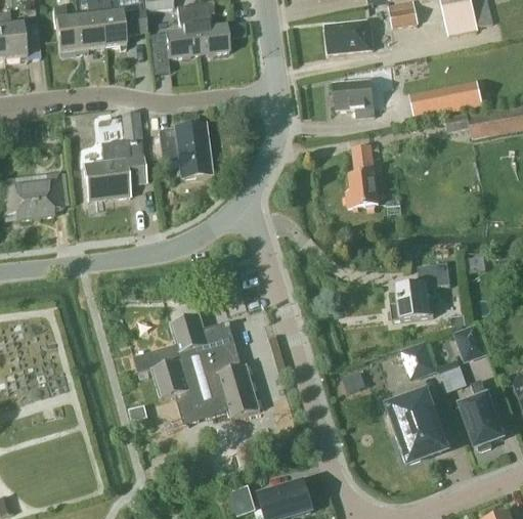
[(87,16),(77,17),(81,53),(87,52),(87,49),(102,47),(97,0),(86,2),(87,16)]
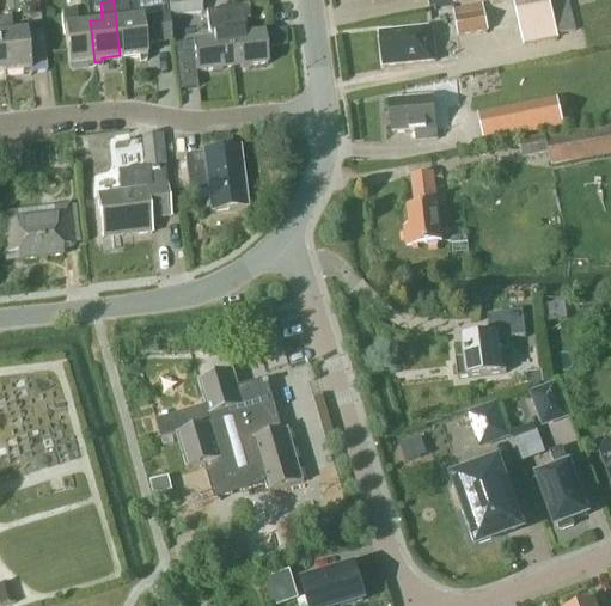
[(114,0),(120,55),(139,53),(139,56),(147,56),(145,40),(171,37),(167,11),(129,16),(127,0),(114,0)]
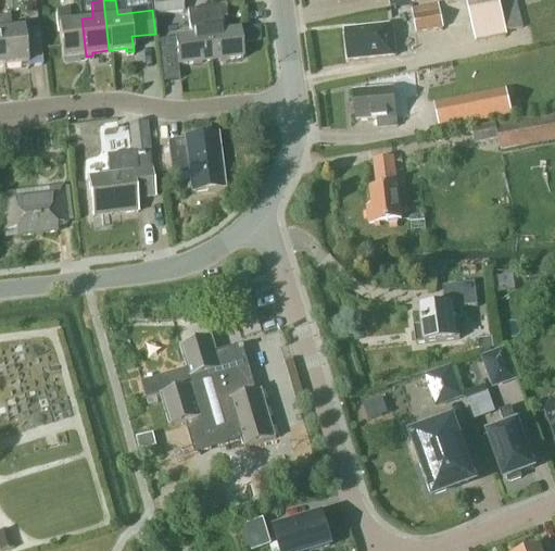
[(183,9),(181,0),(152,0),(153,11),(183,9)]
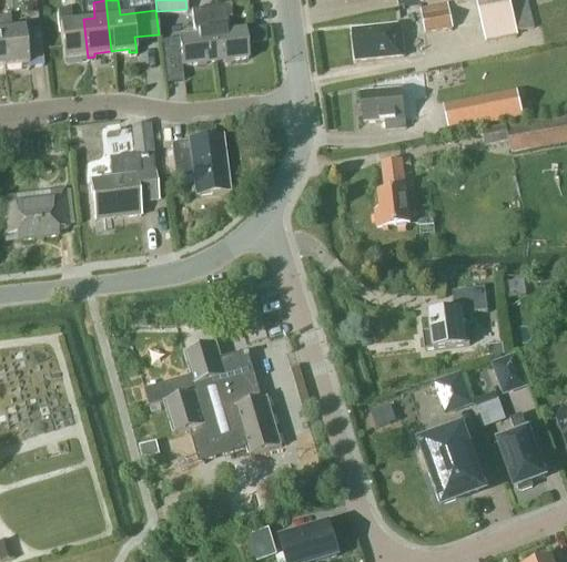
[(454,24),(448,0),(437,0),(421,3),(426,30),(454,24)]
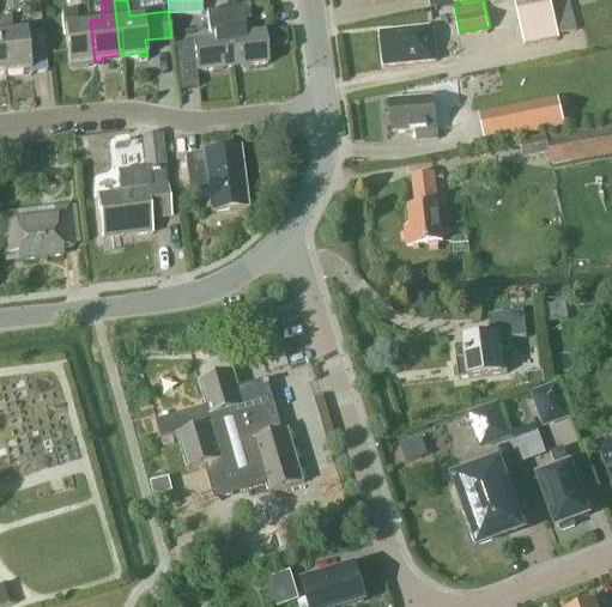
[(515,0),(525,41),(558,34),(557,30),(577,26),(571,0),(515,0)]
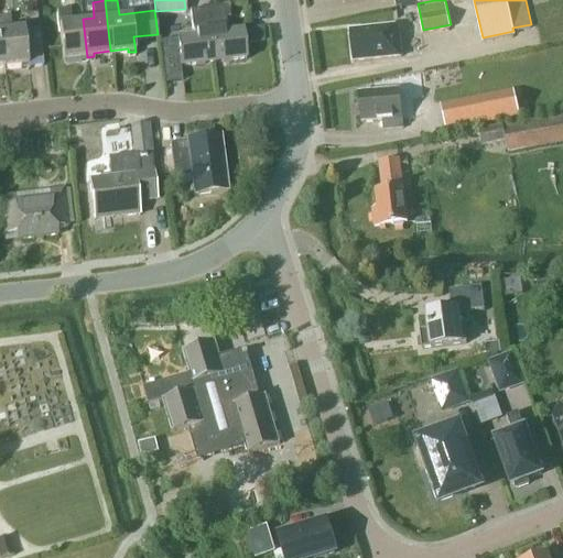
[(206,6),(214,59),(247,55),(244,26),(227,29),(225,14),(229,14),(228,2),(206,6)]
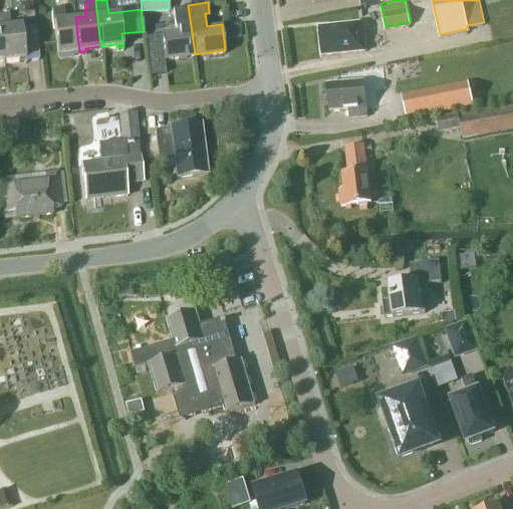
[(73,52),(79,52),(75,17),(65,18),(63,4),(52,6),(57,51),(73,49),(73,52)]
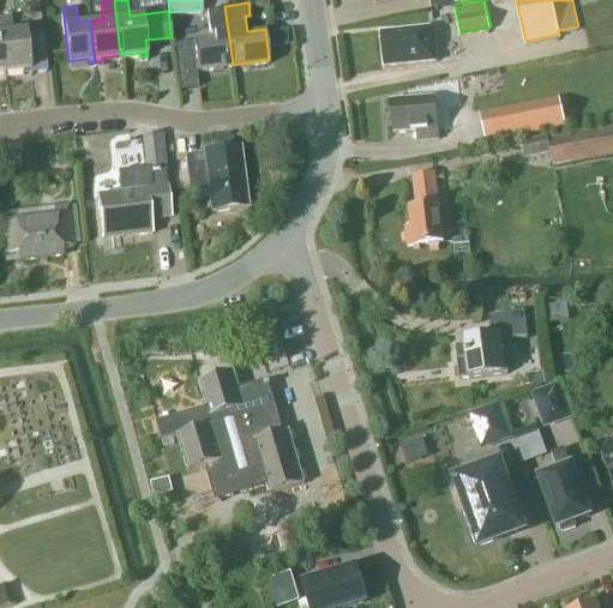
[(196,68),(233,65),(224,6),(206,8),(210,36),(192,38),(196,68)]
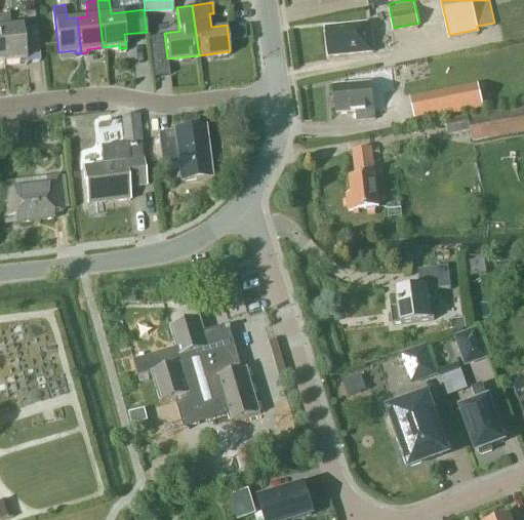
[(9,11),(0,11),(0,32),(3,60),(18,57),(19,61),(27,60),(26,56),(39,54),(35,22),(10,25),(9,11)]
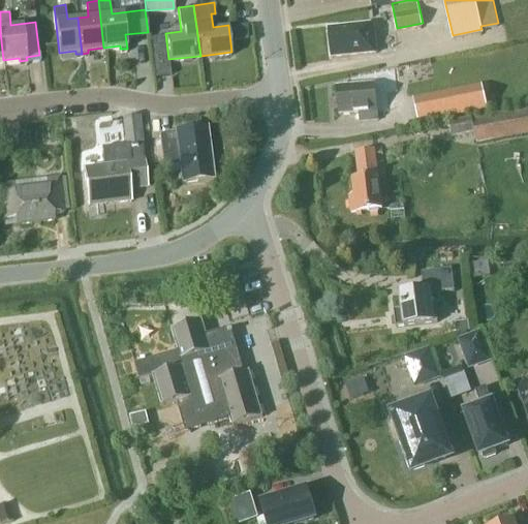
[(377,49),(374,21),(329,25),(331,54),(377,49)]
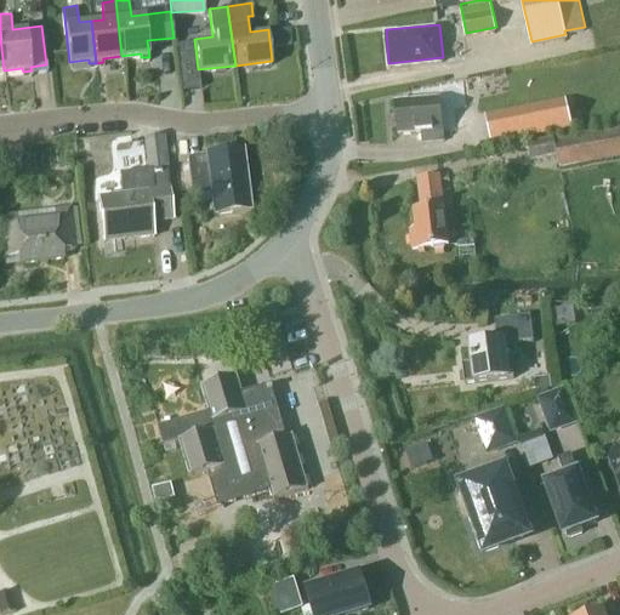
[(291,43),(290,26),(273,27),(276,44),(291,43)]
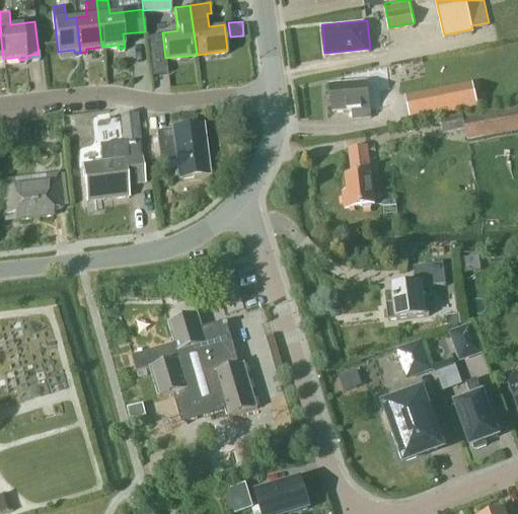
[(162,50),(161,38),(148,39),(150,51),(162,50)]
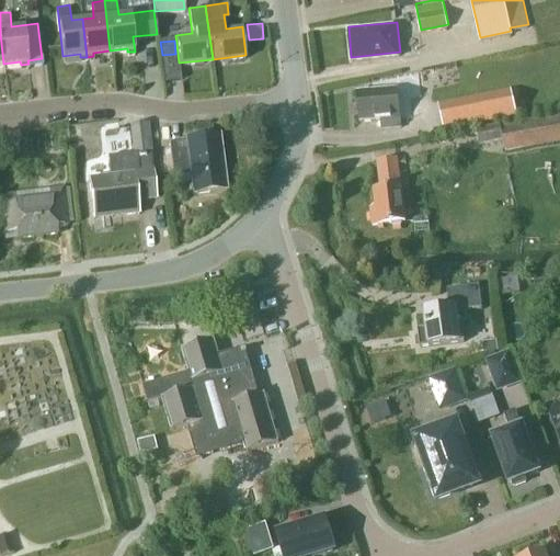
[(402,123),(399,84),(356,88),(360,117),(381,115),(381,125),(402,123)]
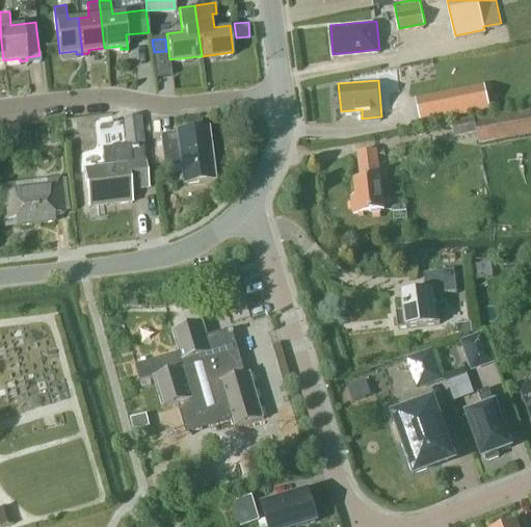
[(484,82),(444,90),(448,112),(488,105),(484,82)]
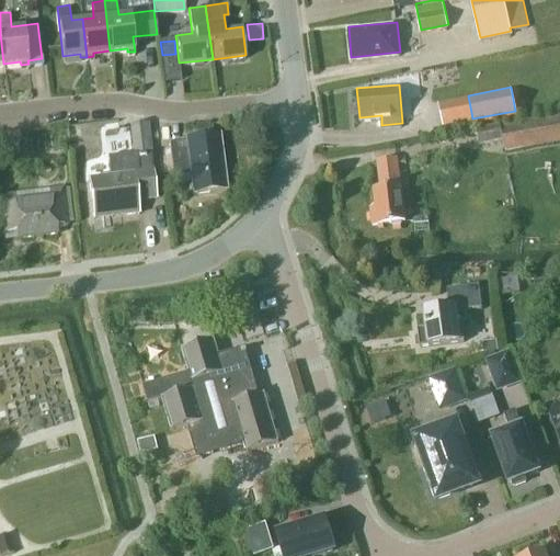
[(559,108),(500,120),(500,121),(476,125),(479,140),(503,135),(505,147),(559,136),(559,108)]
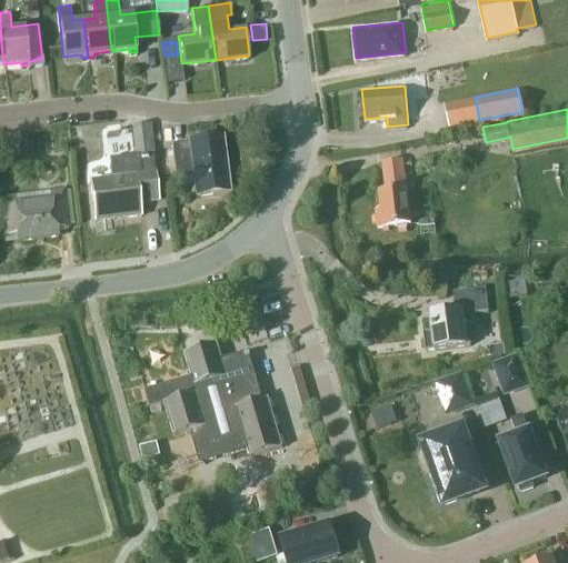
[(155,161),(150,121),(130,123),(136,164),(155,161)]
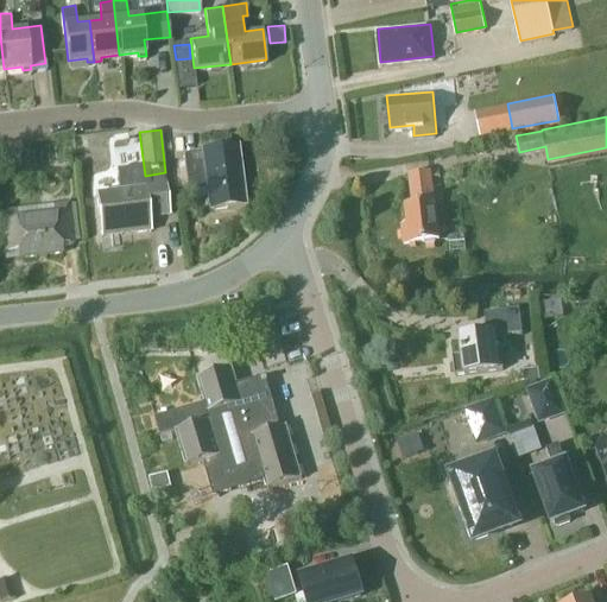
[(140,151),(139,135),(124,137),(125,152),(140,151)]
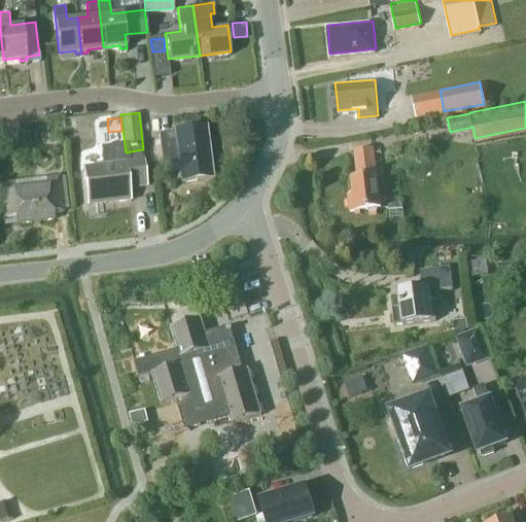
[(212,175),(206,124),(159,129),(163,162),(179,161),(181,178),(212,175)]
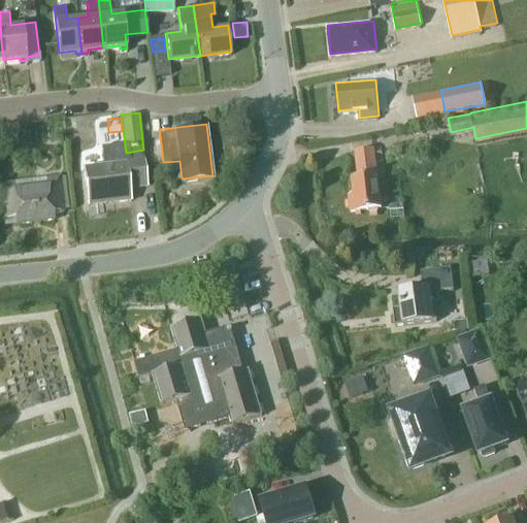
[(377,171),(374,145),(356,148),(359,174),(352,174),(354,192),(350,193),(351,208),(382,204),(379,171),(377,171)]
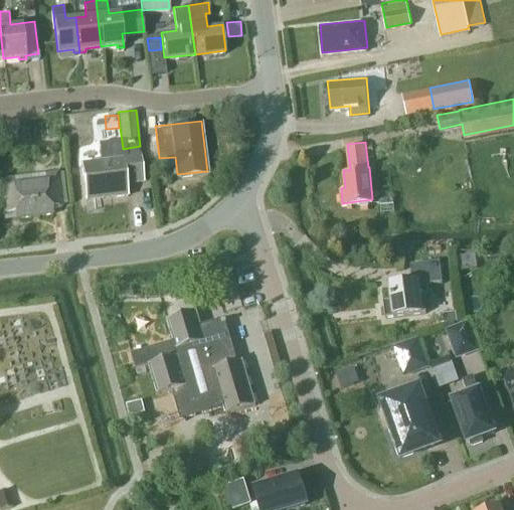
[(143,178),(140,149),(122,152),(122,157),(80,161),(86,197),(128,192),(126,180),(143,178)]
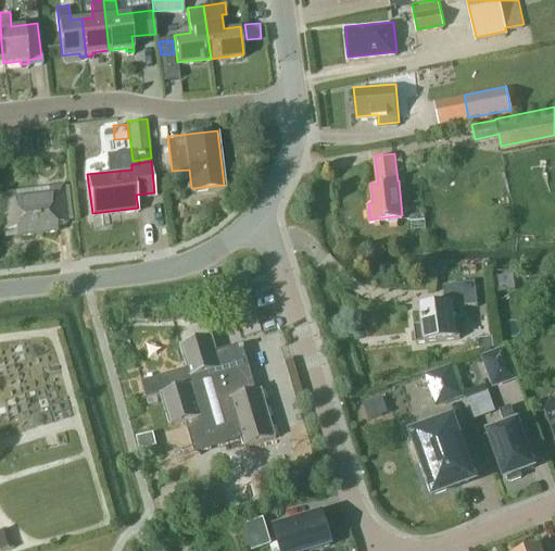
[(66,220),(66,217),(73,216),(68,183),(0,190),(0,195),(4,227),(15,226),(16,233),(57,228),(55,221),(66,220)]
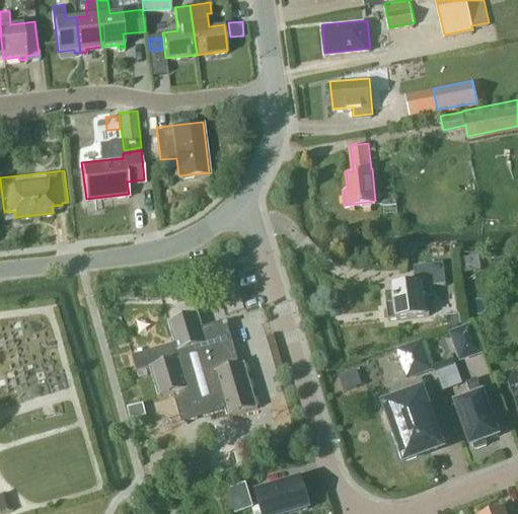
[(446,282),(443,261),(415,264),(417,282),(393,285),(395,299),(386,300),(389,317),(430,312),(428,293),(433,292),(432,283),(446,282)]
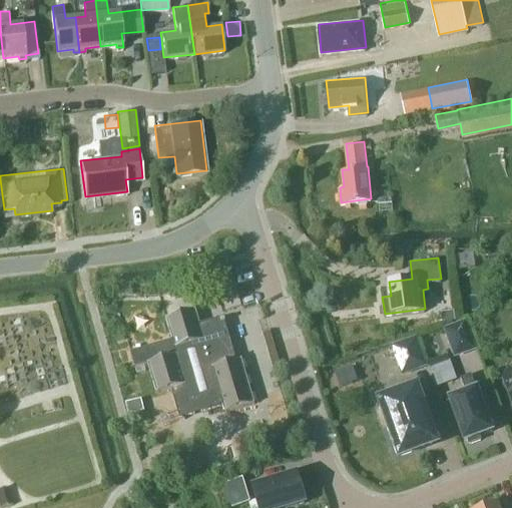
[(200,321),(196,307),(166,315),(173,337),(131,349),(135,365),(148,361),(157,390),(171,386),(179,414),(223,402),(225,409),(256,400),(242,356),(236,357),(225,319),(226,319),(225,315),(222,316),(221,315),(200,321)]
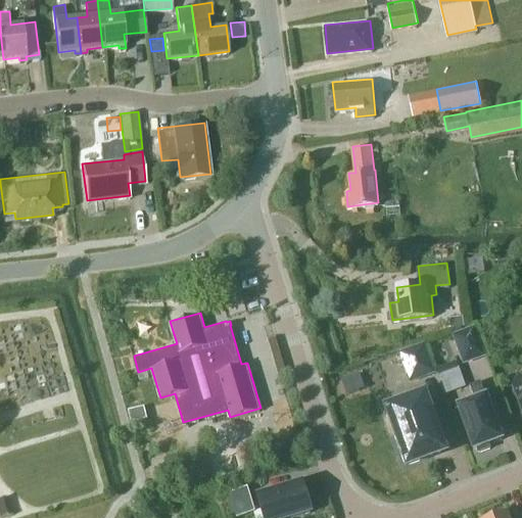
[(483,352),(474,326),(455,333),(465,359),(483,352)]
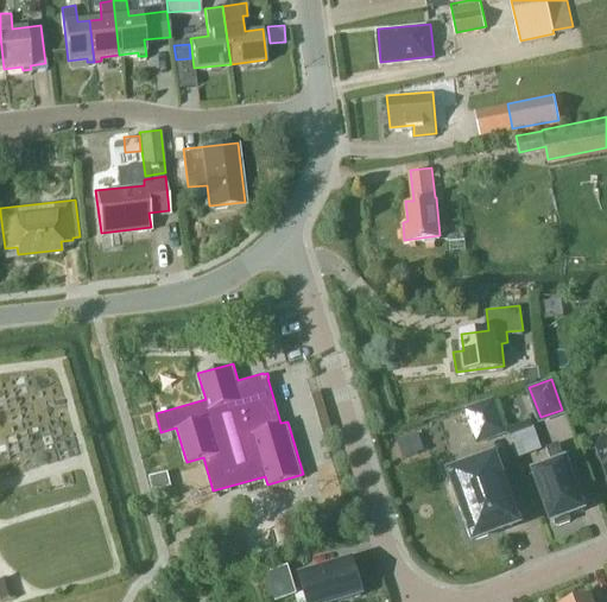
[(505,429),(493,398),(467,407),(478,438),(505,429)]
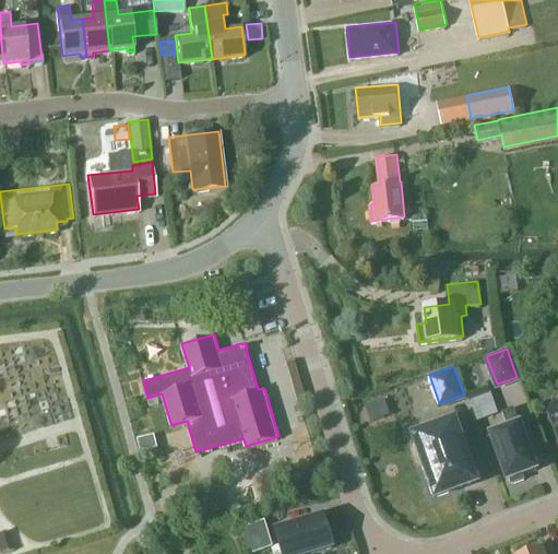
[(469,392),(479,419),(502,409),(491,382),(469,392)]
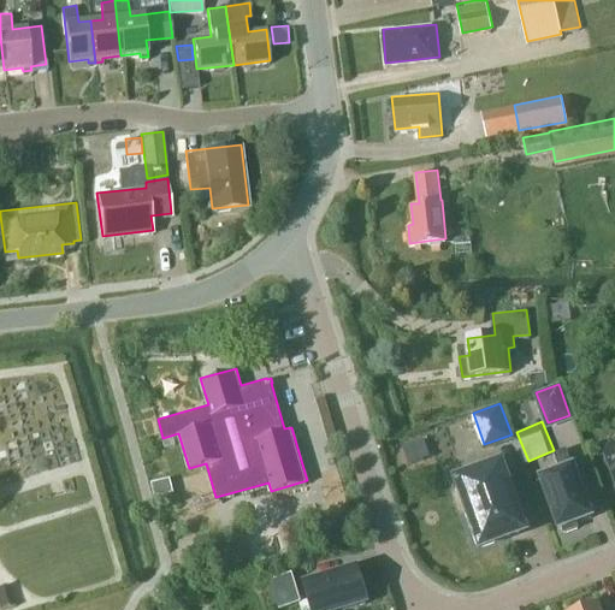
[(591,514),(567,446),(554,450),(561,469),(542,475),(560,526),(562,525),(565,529),(578,523),(577,520),(591,514)]
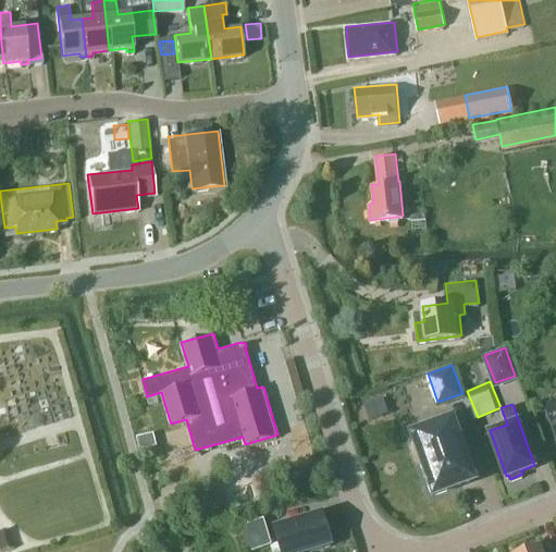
[(465,439),(457,417),(415,432),(423,457),(419,458),(432,492),(474,477),(460,440),(465,439)]
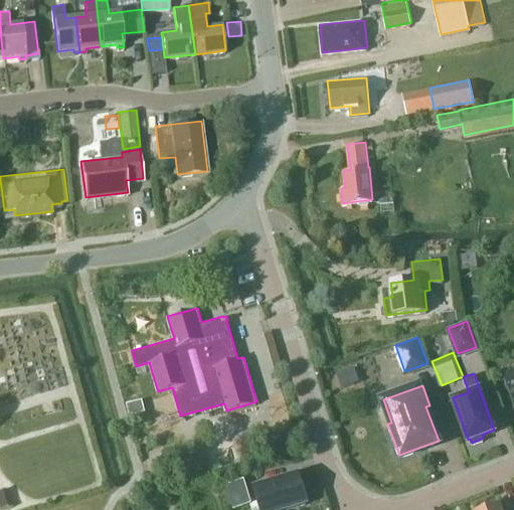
[(143,395),(127,399),(130,411),(146,407),(143,395)]
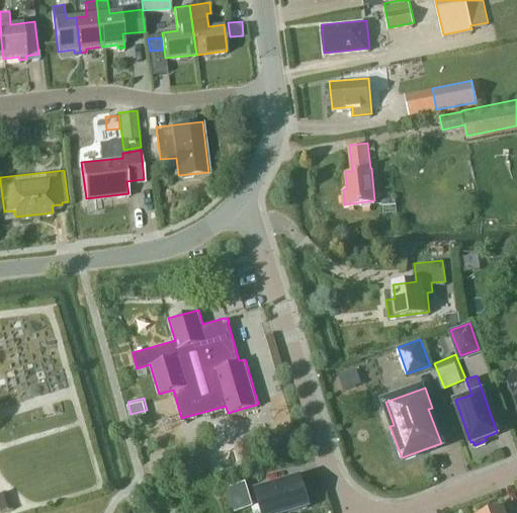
[(277,512),(309,504),(300,477),(257,490),(263,512),(277,512)]
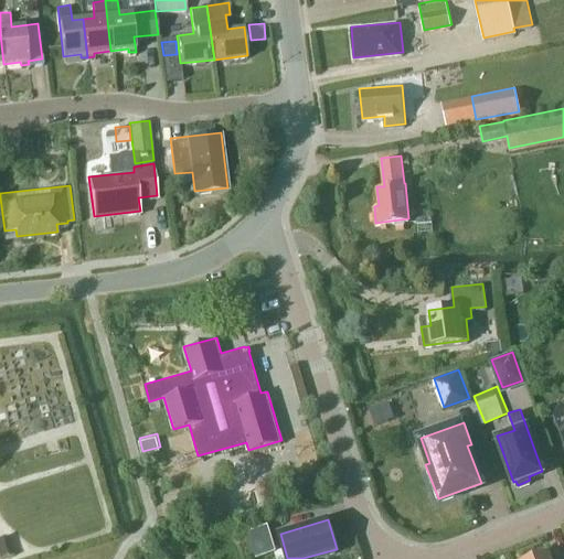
[(277,548),(268,522),(245,528),(253,555),(277,548)]
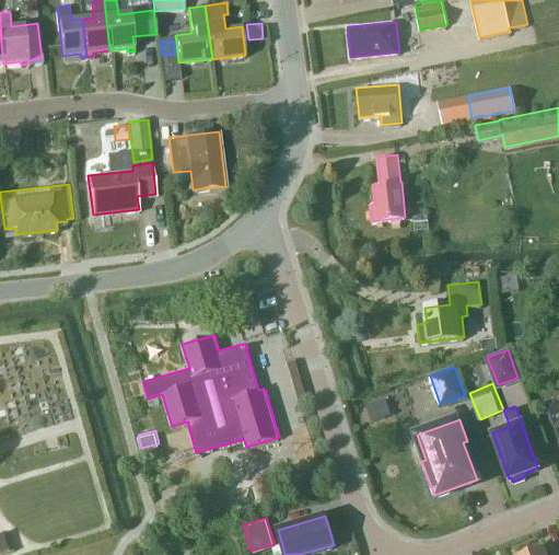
[(0,552),(14,548),(9,529),(0,531),(0,552)]
